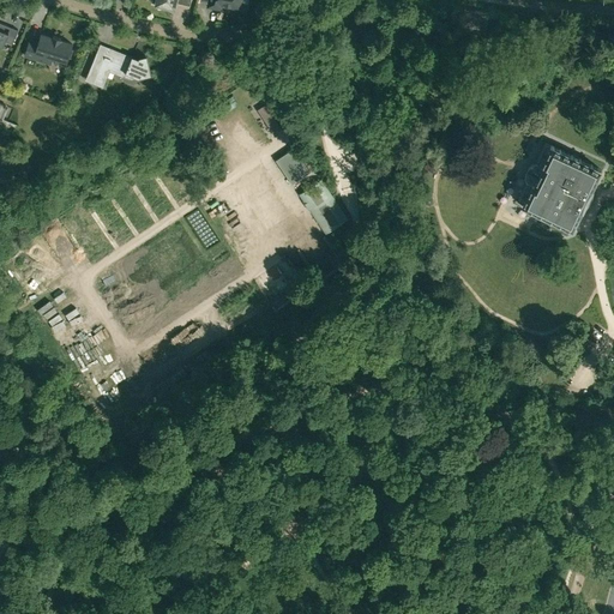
[(486,30),(488,12),(464,8),(462,26),(486,30)]
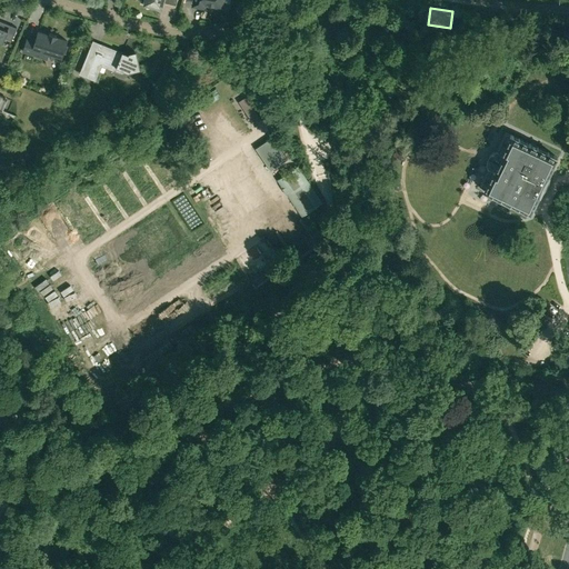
[(0,41),(2,42),(5,37),(11,40),(16,27),(0,20),(0,41)]
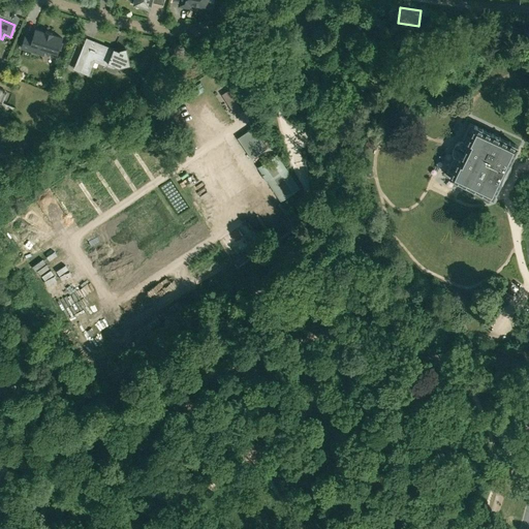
[(25,34),(21,48),(42,55),(44,49),(57,53),(58,49),(61,50),(63,41),(60,41),(61,37),(35,29),(32,36),(25,34)]
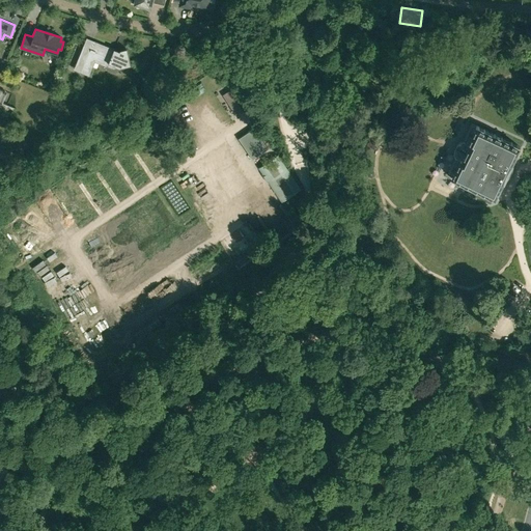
[(108,64),(109,62),(119,67),(130,64),(127,48),(119,50),(119,51),(113,48),(113,49),(93,40),(91,46),(84,43),(79,55),(86,58),(80,72),(88,75),(94,59),(108,64)]
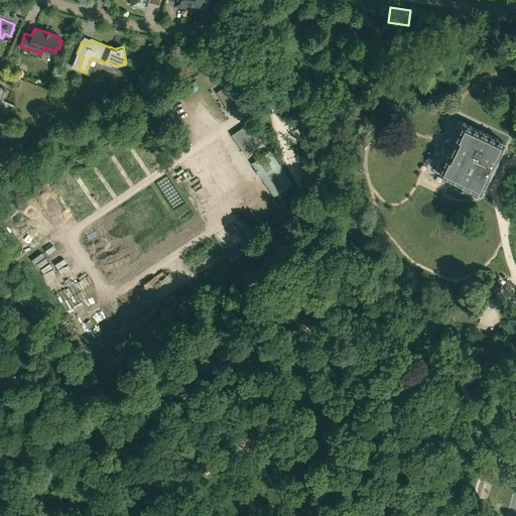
[(216,92),(230,113),(237,109),(223,88),(216,92)]
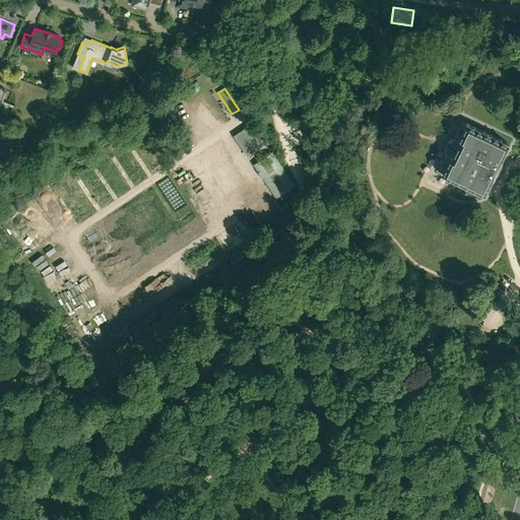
[(447,151),(439,171),(484,192),(510,140),(463,118),(455,136),(454,136),(453,136),(452,136),(451,137),(450,137),(450,138),(449,138),(449,139),(446,145),(446,146),(445,147),(445,148),(446,148),(446,149),(446,150),(447,151)]
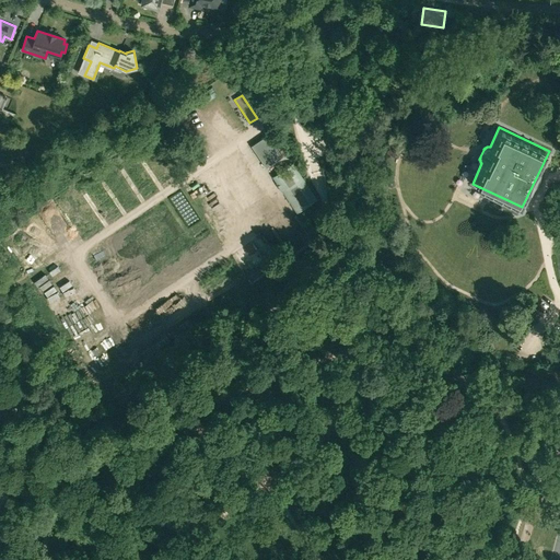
[(245,129),(238,133),(243,140),(249,136),(245,129)]
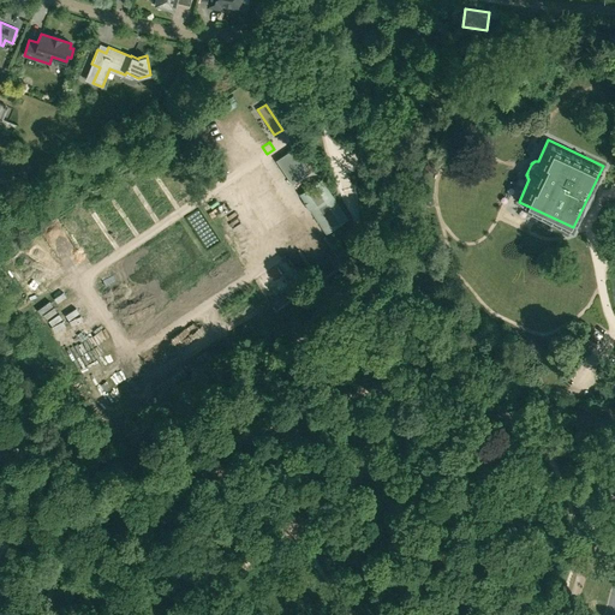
[(311,172),(294,148),(276,160),(293,184),(311,172)]
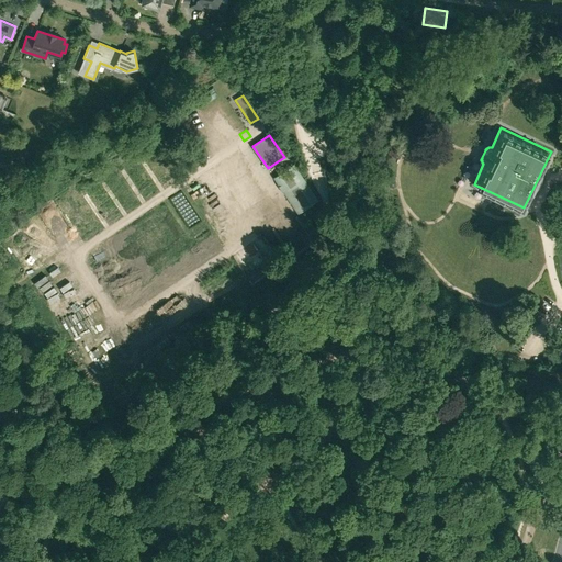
[(299,214),(304,210),(318,200),(294,164),(273,178),(299,214)]
